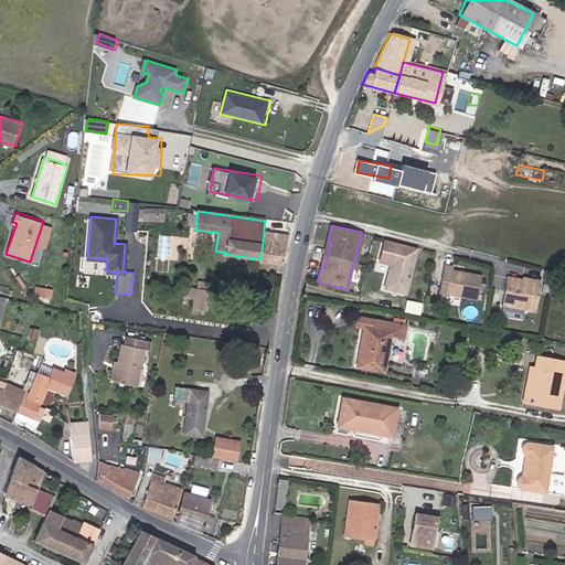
[(264,233),(260,259),(260,262),(283,264),(287,236),(264,233)]
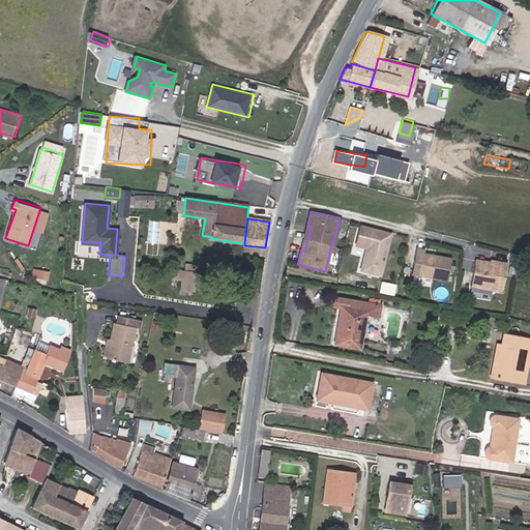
[(149,219),(147,241),(157,241),(158,221),(149,219)]
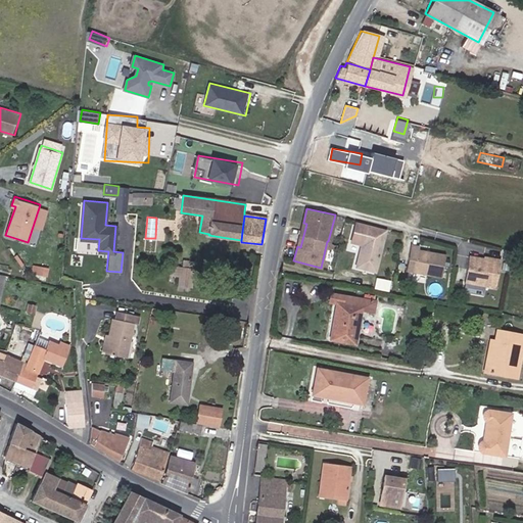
[(374,271),(382,238),(384,229),(354,222),(350,240),(360,243),(353,266),(374,271)]
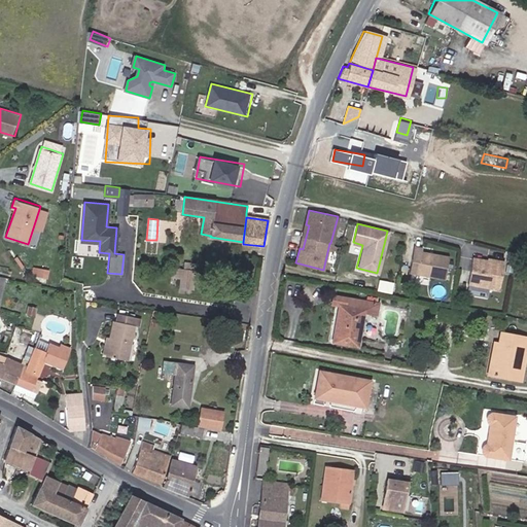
[(420,246),(412,244),(405,273),(441,281),(447,255),(420,249),(420,246)]
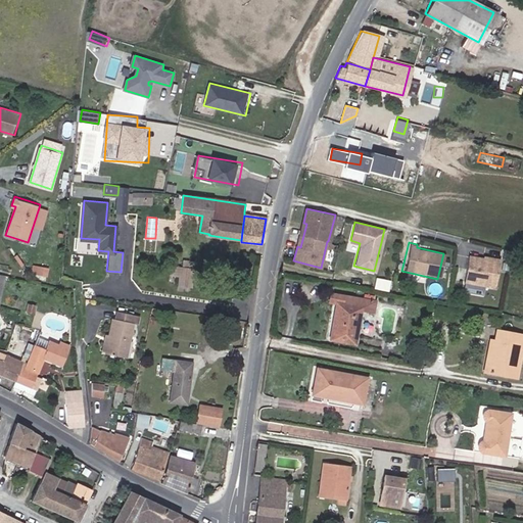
[(510,259),(511,249),(503,248),(501,258),(510,259)]
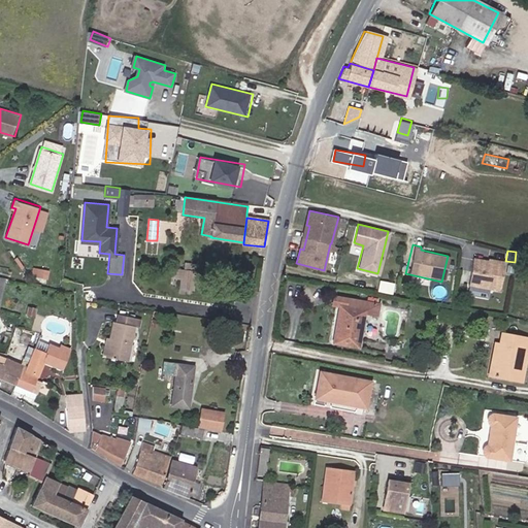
[(504,256),(493,253),(492,259),(502,262),(504,256)]
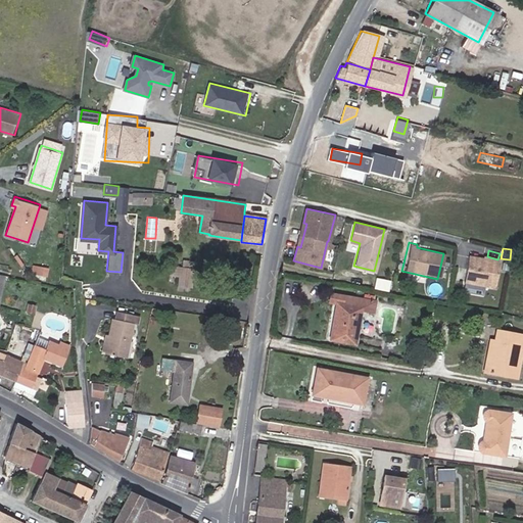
[(491,284),(496,260),(480,257),(479,262),(473,260),(474,257),(466,255),(461,277),(491,284)]
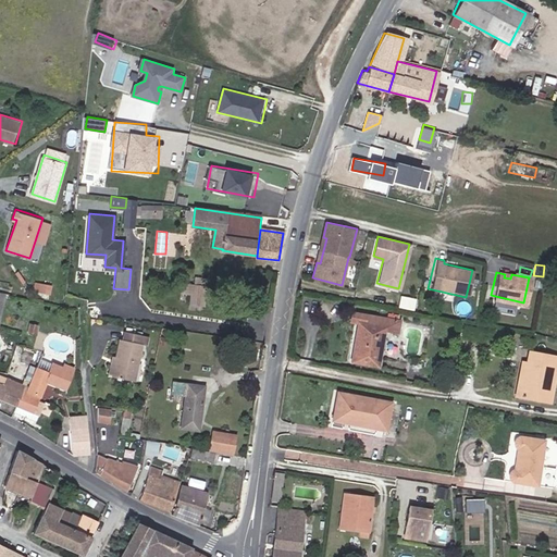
[(201,304),(205,276),(184,274),(181,300),(201,304)]
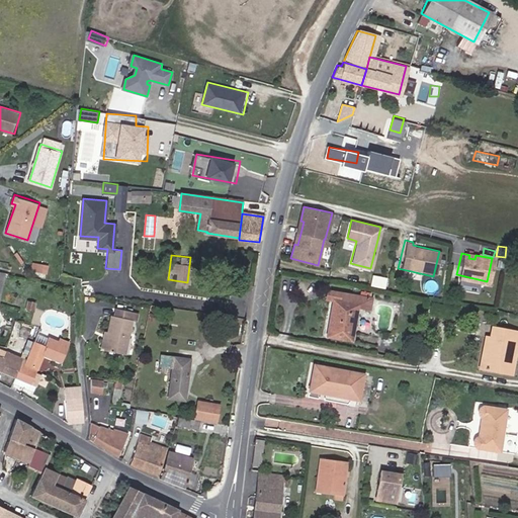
[(356,304),(331,298),(325,336),(349,340),(356,304)]
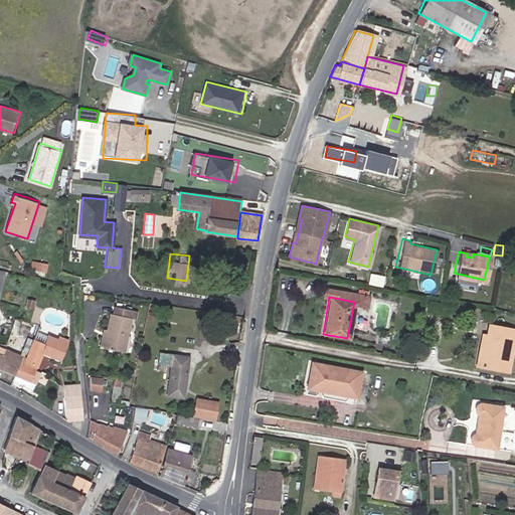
[(453,306),(431,302),(428,309),(452,313),(453,306)]
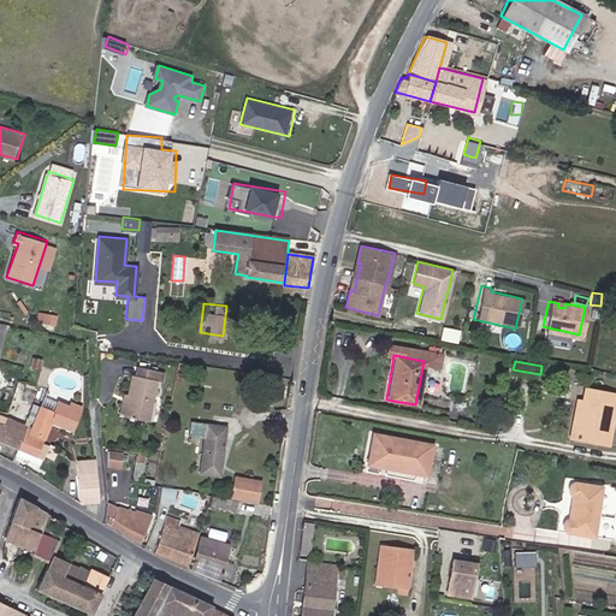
[(125,415),(149,420),(158,381),(163,383),(164,372),(138,368),(137,378),(132,377),(129,396),(128,403),(125,415)]
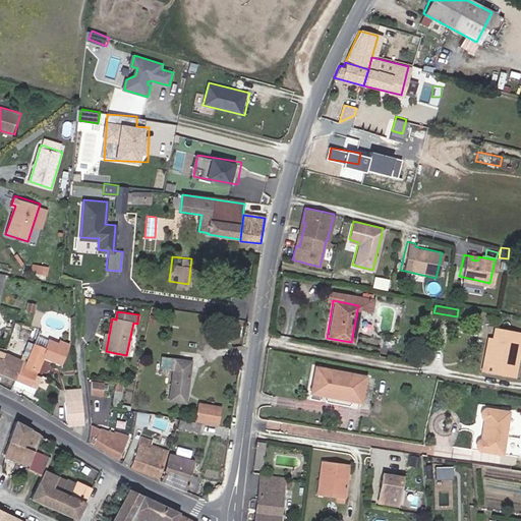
[(19,337),(23,325),(16,323),(12,334),(19,337)]
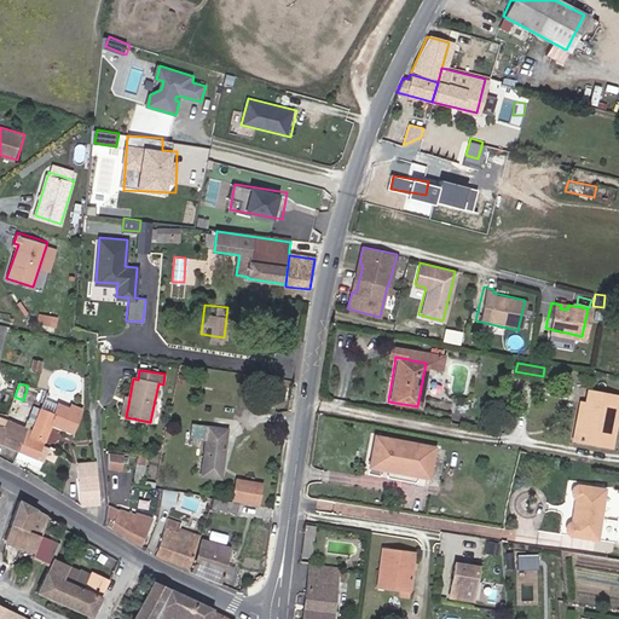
[(276,406),(278,392),(265,388),(261,404),(276,406)]
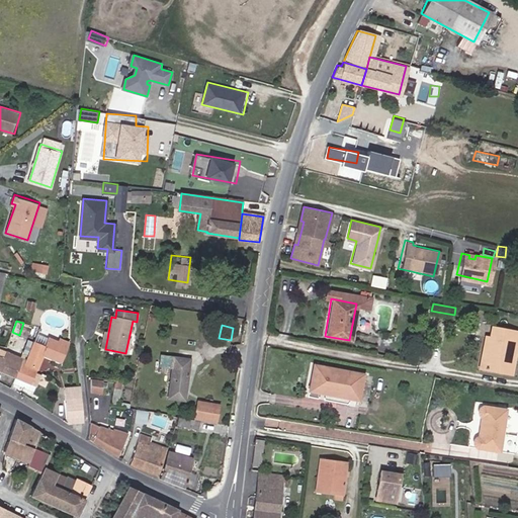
[(486,352),(482,351),(479,366),(510,372),(516,343),(517,343),(517,331),(494,327),(492,336),(489,336),(486,352)]
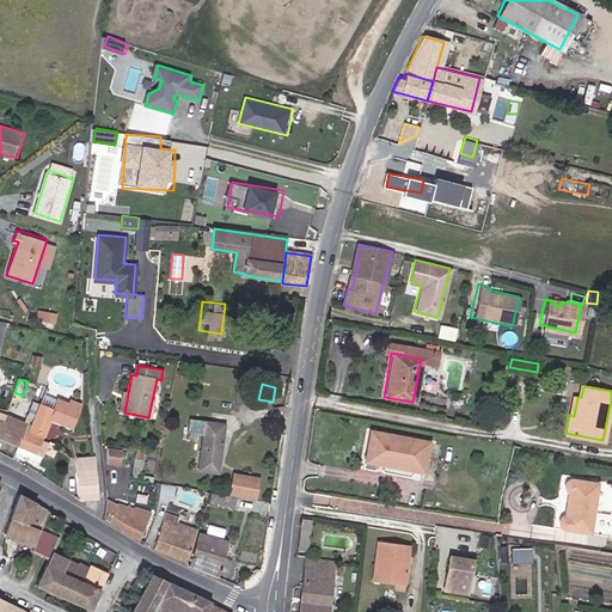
[(44,396),(30,430),(42,436),(48,421),(73,430),(83,405),(72,402),(71,407),(44,396)]
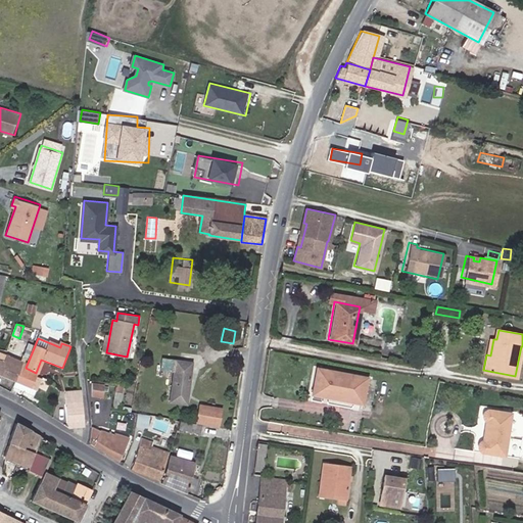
[(0,373),(13,379),(18,366),(22,367),(24,363),(4,354),(2,362),(0,361),(0,373)]
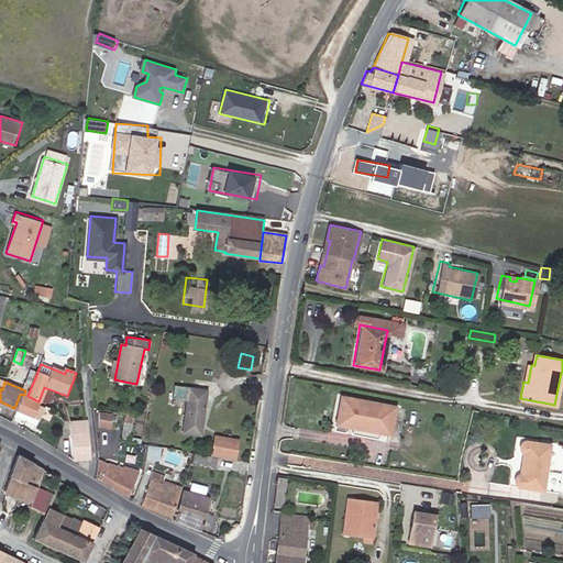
[(201,435),(208,392),(176,387),(174,398),(188,400),(184,433),(201,435)]
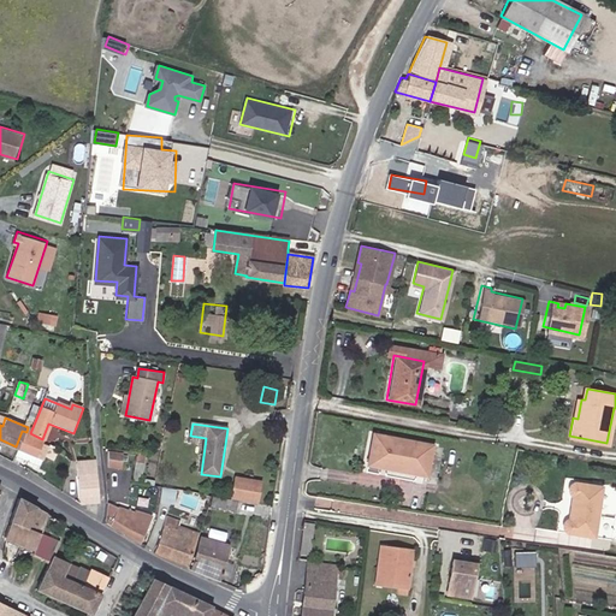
[(16,446),(13,452),(40,462),(47,440),(42,439),(30,433),(27,432),(22,431),(16,446)]
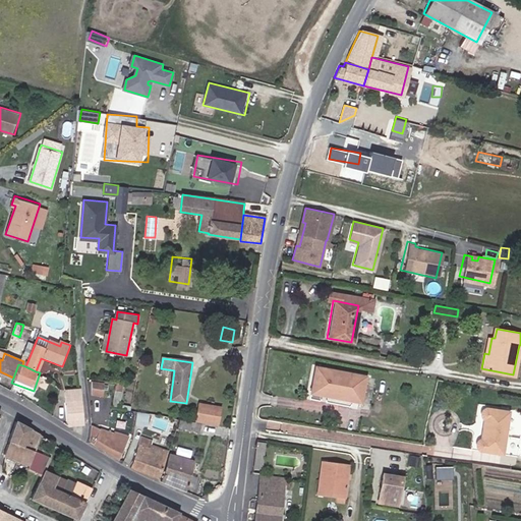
[(332,392),(331,396),(357,401),(361,375),(312,366),(308,388),(332,392)]
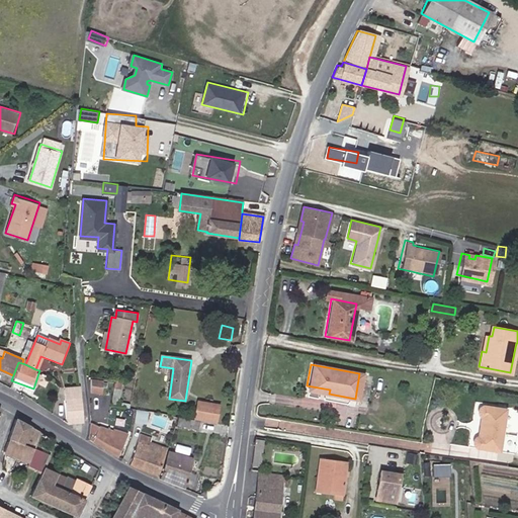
[(101,395),(103,380),(93,379),(92,394),(101,395)]
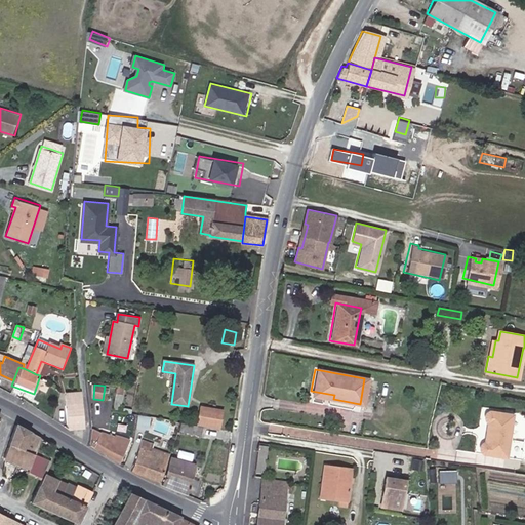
[(114,411),(117,387),(105,386),(103,400),(102,409),(114,411)]
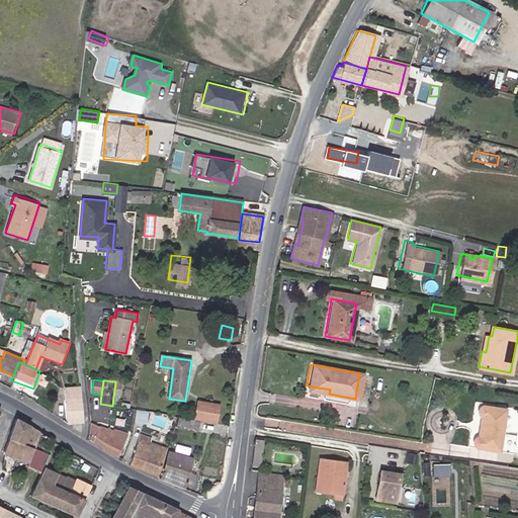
[(306,390),(329,394),(330,390),(307,385),(306,390)]
